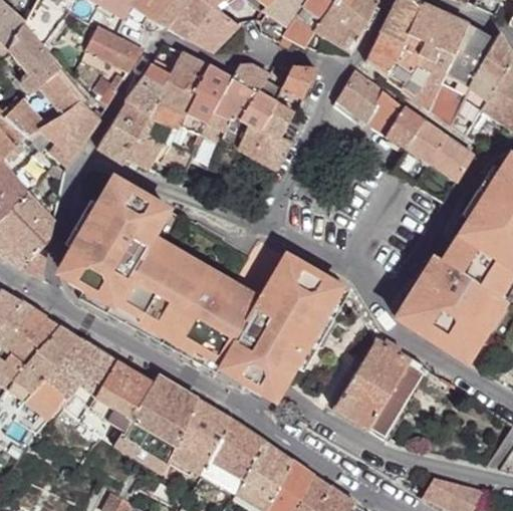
[(0,0),(0,35),(11,45),(25,23),(27,19),(5,0),(0,0)]
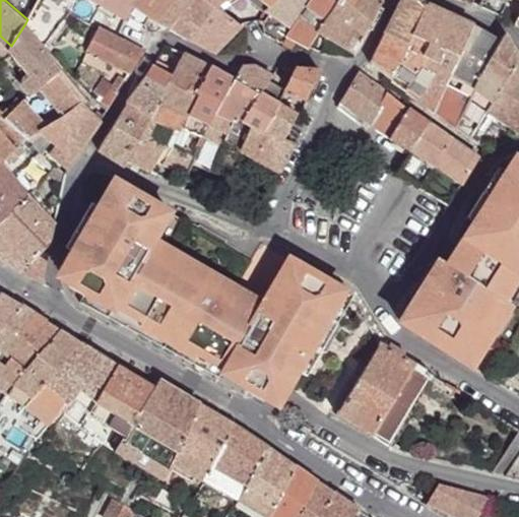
[(25,23),(44,45),(69,12),(67,9),(67,8),(65,7),(68,0),(38,0),(27,19),(25,23)]
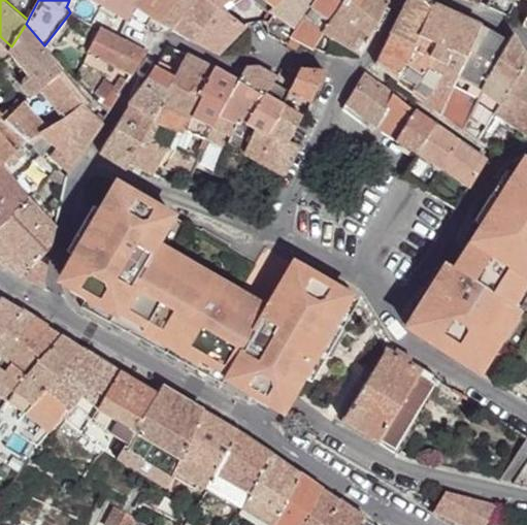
[(68,8),(93,23),(104,3),(98,0),(69,0),(66,7),(68,8)]
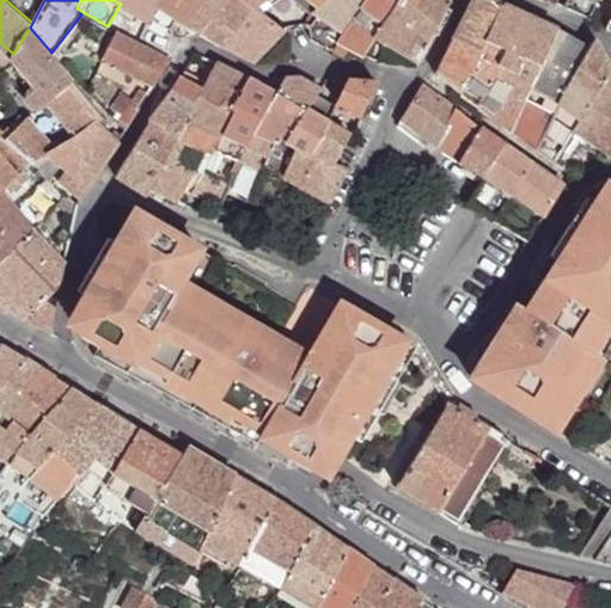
[(114,0),(121,4),(151,20),(158,6),(157,5),(159,0),(114,0)]
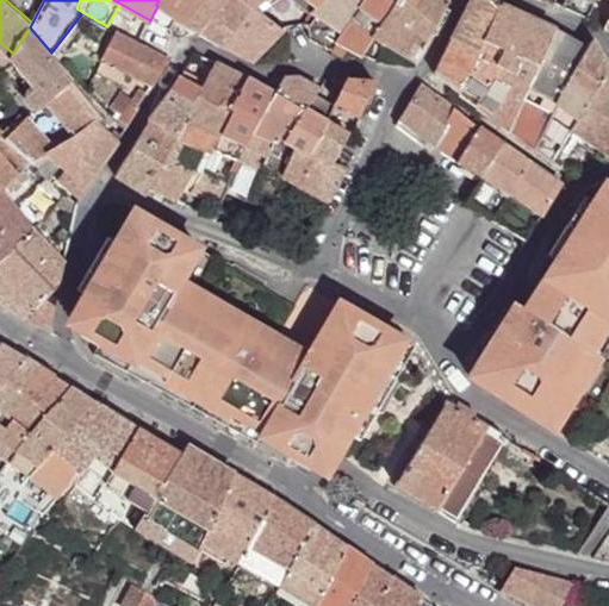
[(150,20),(172,32),(179,20),(200,33),(225,0),(159,0),(156,5),(157,6),(150,20)]
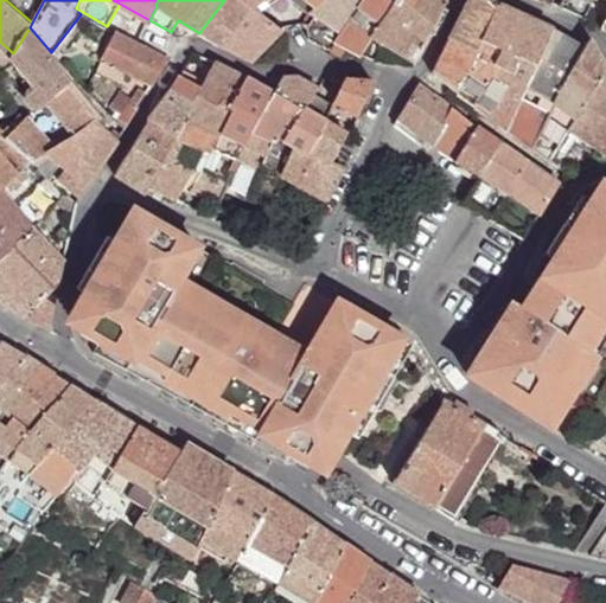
[(224,0),(199,33),(221,44),(252,4),(247,0),(224,0)]
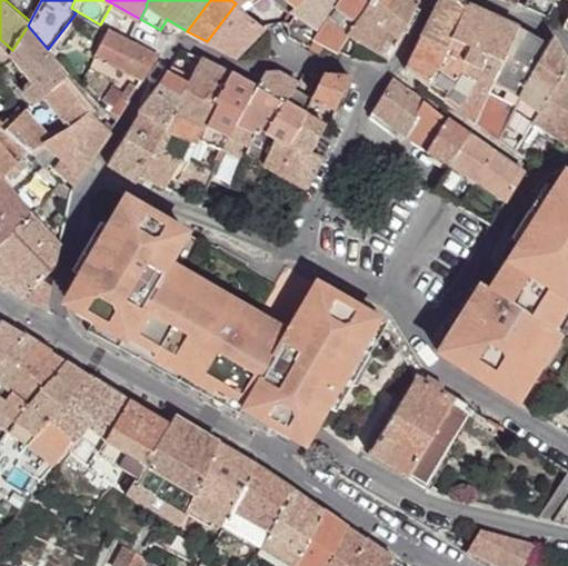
[(286,6),(291,9),(296,5),(290,0),(286,6)]
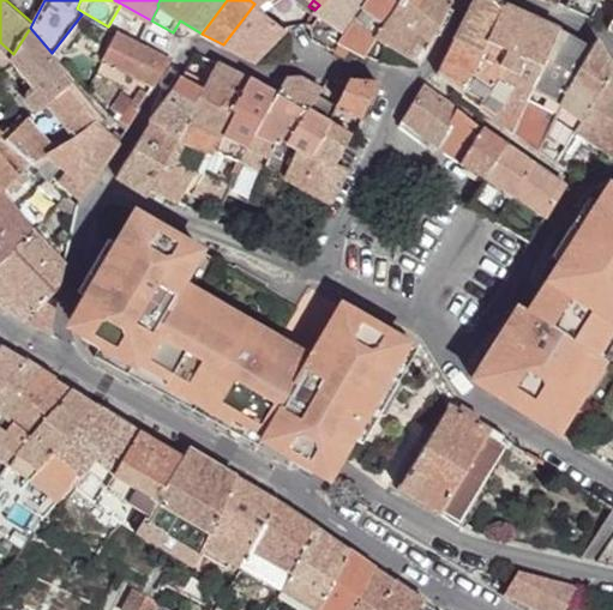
[(314,10),(320,13),(346,30),(365,0),(323,0),(319,5),(314,10)]
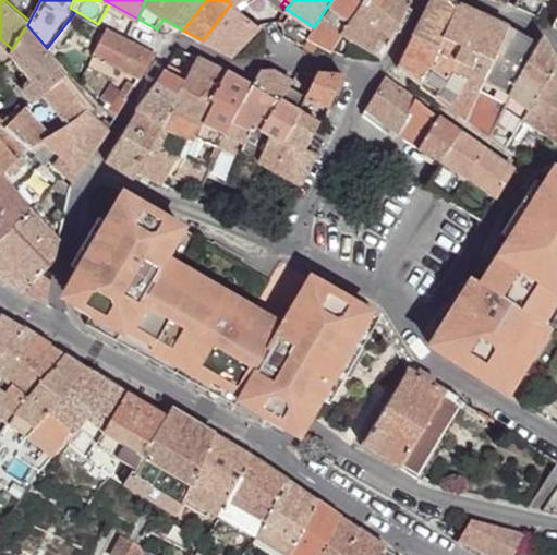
[(319,41),(333,49),(343,32),(342,31),(361,1),(359,0),(331,0),(314,27),(309,36),(319,41)]
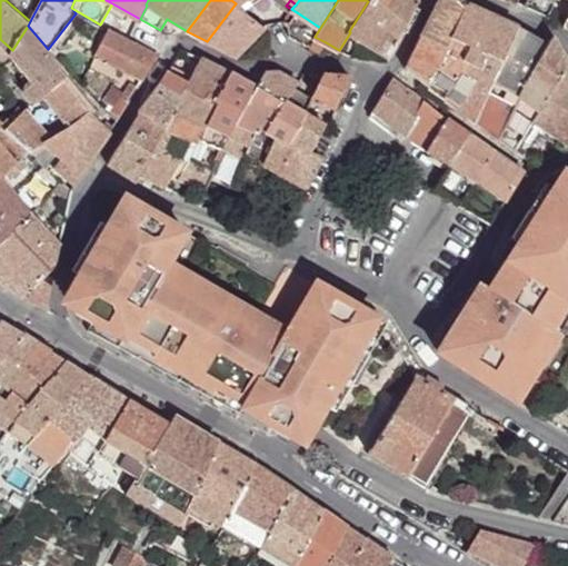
[(350,32),(390,56),(404,29),(384,15),(391,0),(369,0),(368,1),(349,31),(350,32)]
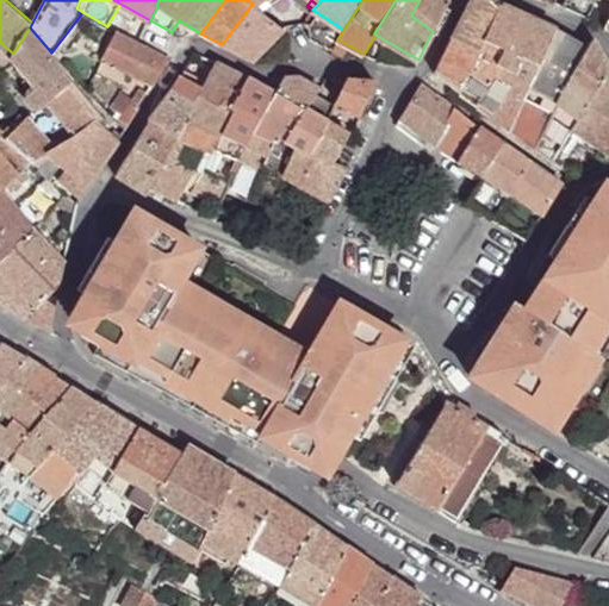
[(420,0),(411,16),(433,31),(449,0),(420,0)]
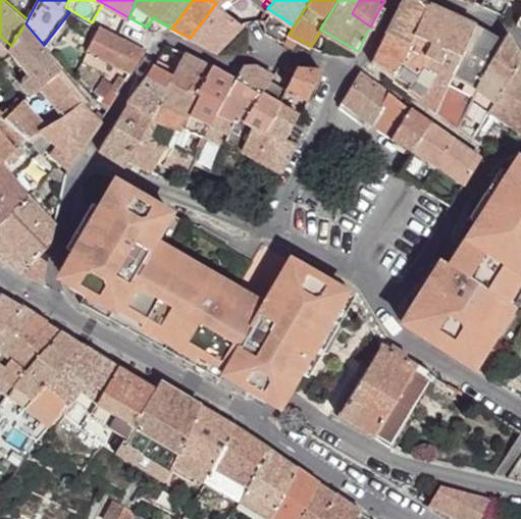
[(403,0),(387,31),(388,31),(410,42),(414,34),(430,2),(426,0),(403,0)]
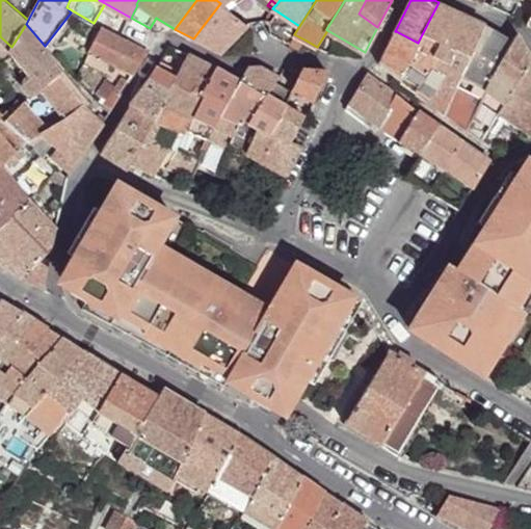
[(492,0),(489,3),(512,14),(519,0),(492,0)]
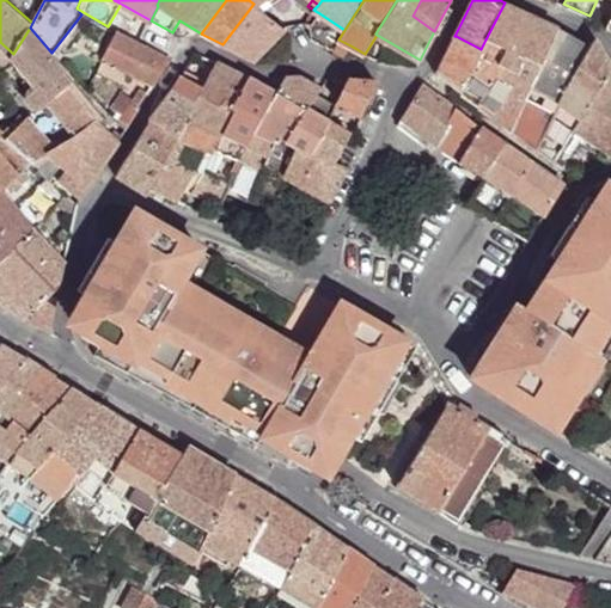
[(505,2),(486,40),(506,49),(498,65),(502,66),(515,73),(523,56),(541,65),(557,28),(505,2)]
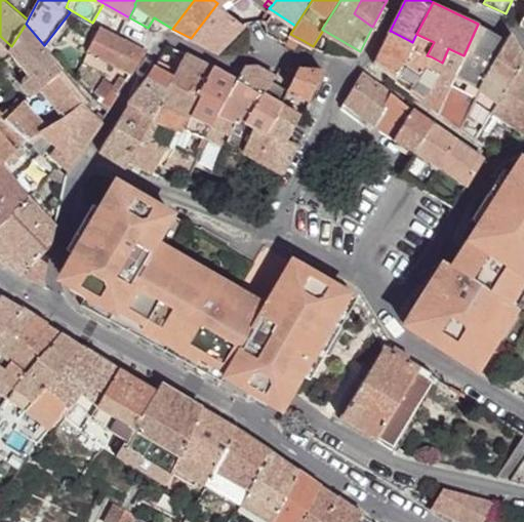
[(191,38),(219,51),(246,26),(219,5),(217,3),(191,38)]
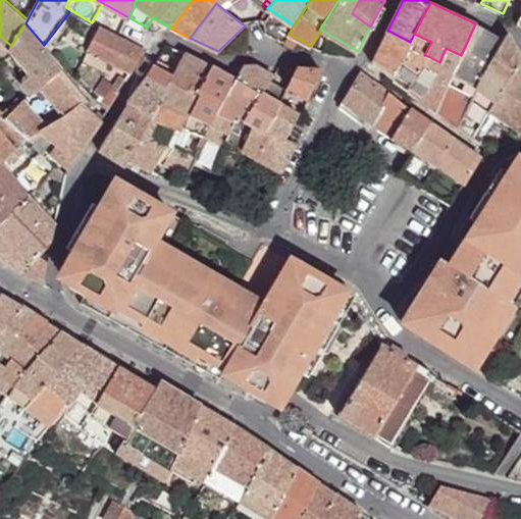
[(267,8),(261,18),(266,19),(272,11),(267,8)]
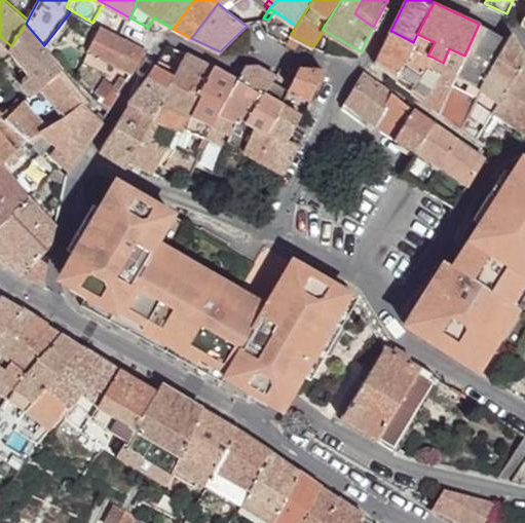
[(25,85),(29,89),(33,90),(35,91),(42,87),(41,86),(63,69),(44,45),(26,24),(11,46),(31,73),(24,78),(25,85)]
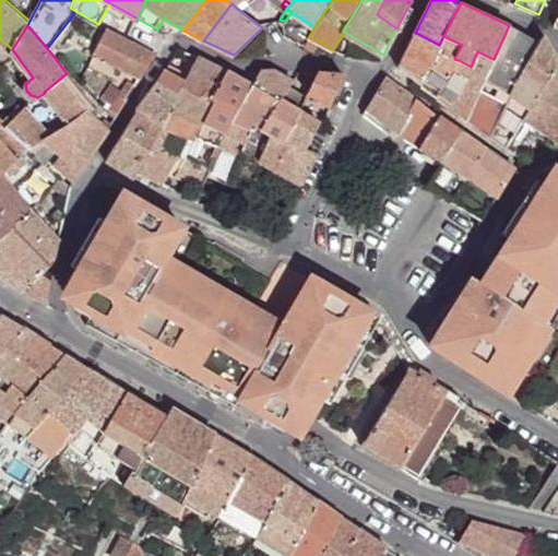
[(494,59),(467,118),(490,137),(511,94),(510,93),(539,43),(537,42),(509,25),(494,59)]
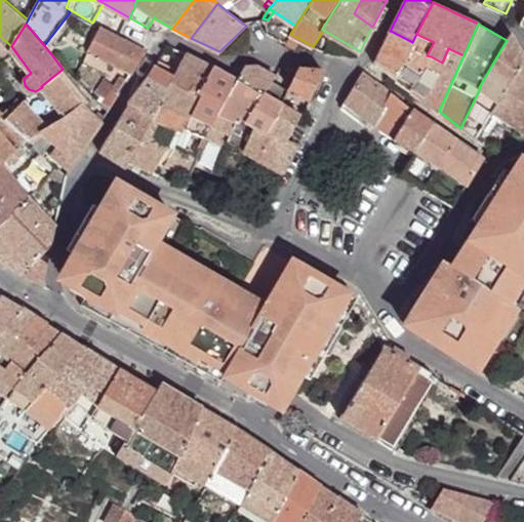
[(101,26),(88,50),(133,72),(148,50),(101,26)]
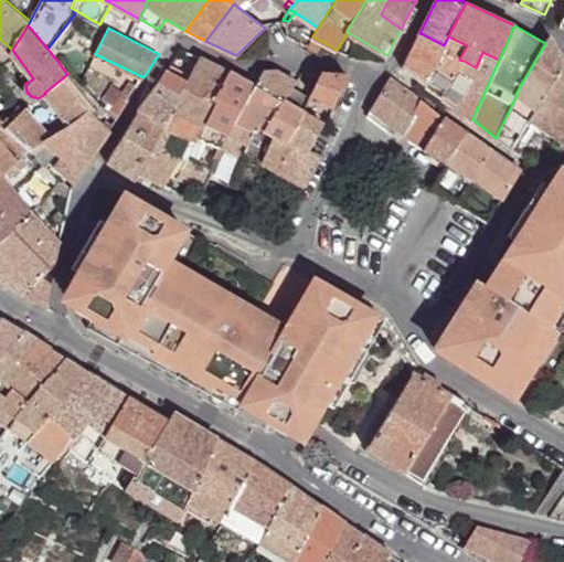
[(421,33),(403,66),(442,96),(464,61),(459,60),(467,45),(448,36),(444,45),(421,33)]
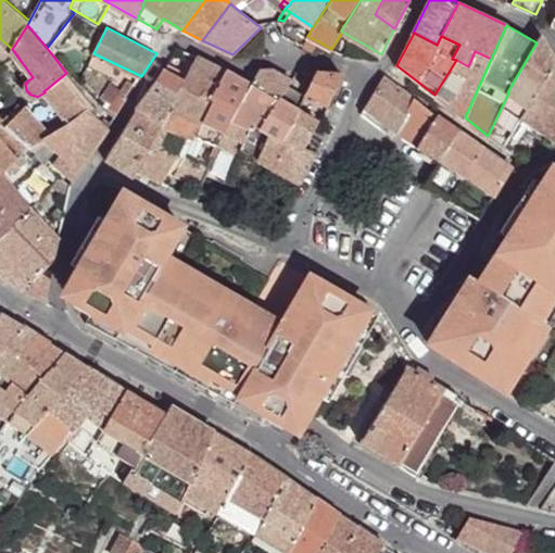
[(508,93),(488,136),(504,147),(524,116),(554,66),(554,59),(540,34),(534,41),(537,42),(507,92),(508,93)]
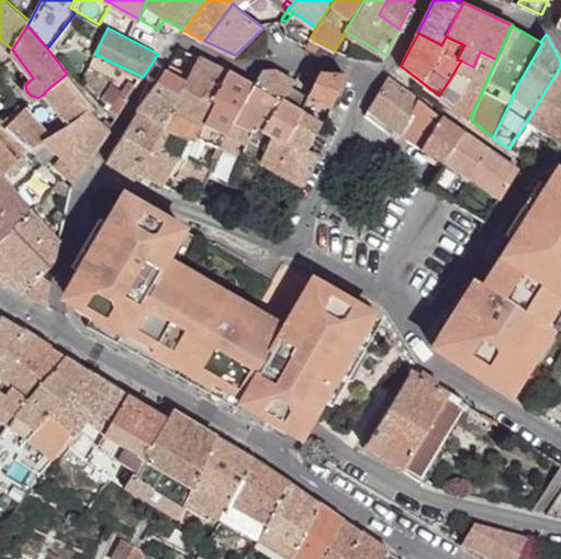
[(311,36),(306,45),(317,51),(322,42),(311,36)]
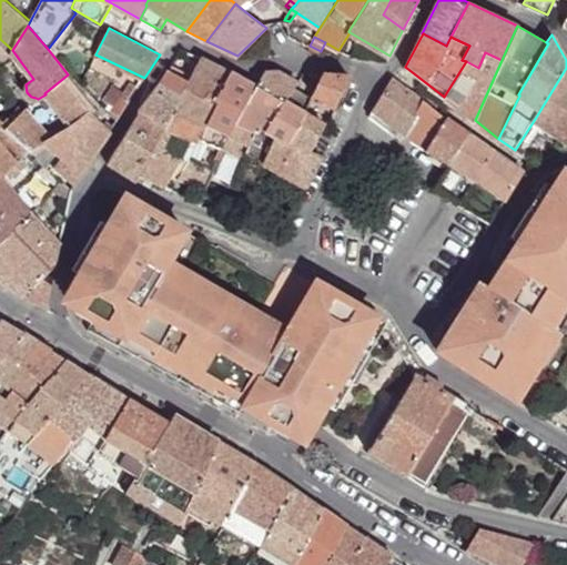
[(444,97),(475,120),(502,60),(485,52),(478,68),(466,61),(444,97)]
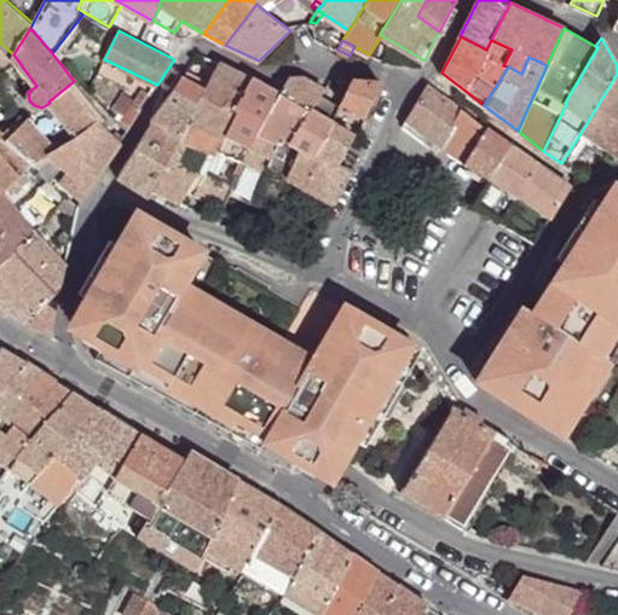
[(206,87),(201,97),(231,114),(250,76),(232,65),(220,61),(209,81),(206,87)]
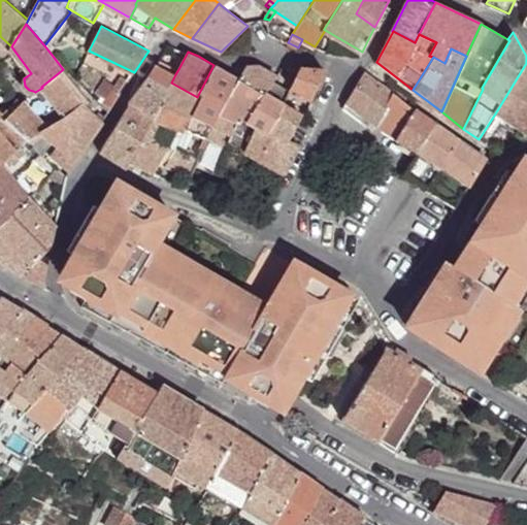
[(160,59),(158,63),(175,74),(178,69),(160,59)]
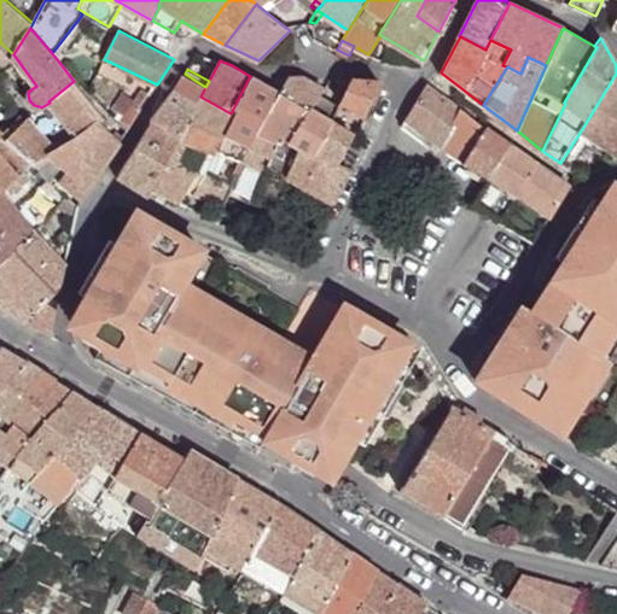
[(185,74),(175,88),(151,120),(180,136),(201,97),(205,87),(185,74)]
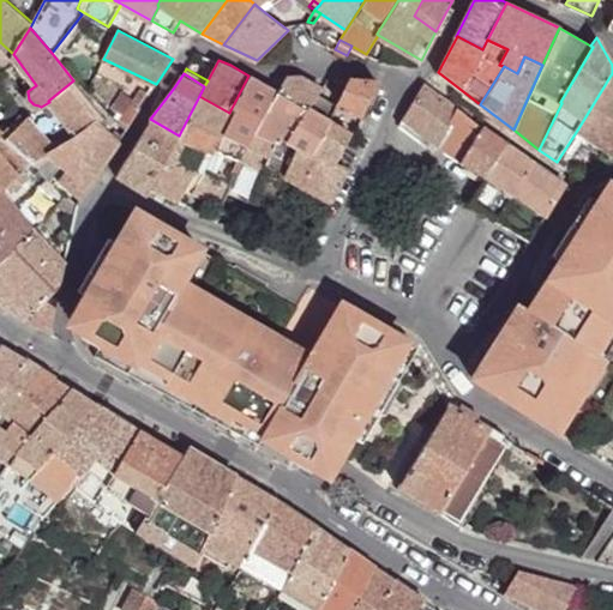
[(612,73),(578,128),(612,153),(612,73)]
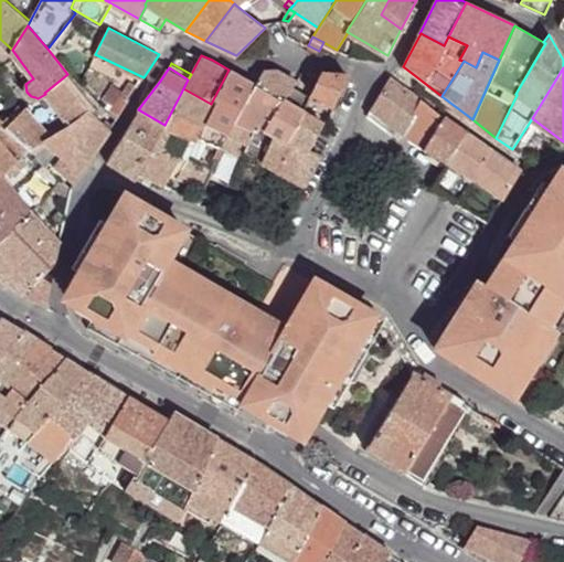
[(255,84),(283,101),(284,99),(293,86),(297,80),(279,70),(275,69),(263,71),(255,84)]
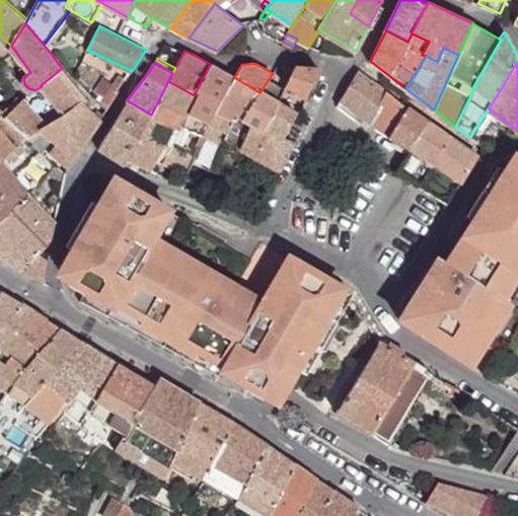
[(197,97),(183,126),(204,134),(209,124),(234,77),(210,64),(194,95),(197,97)]
